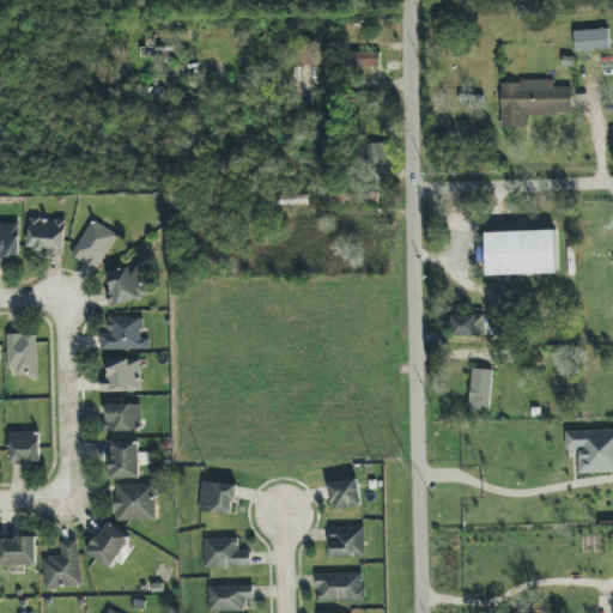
[(611,50),(610,30),(575,31),(575,52),(611,50)]
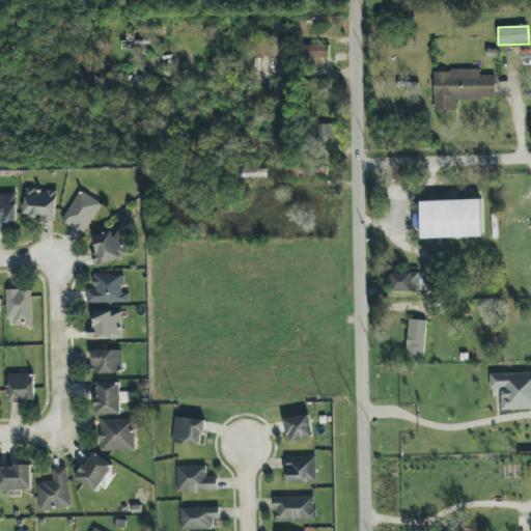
[(278,37),(259,36),(258,57),(278,57),(278,37)]
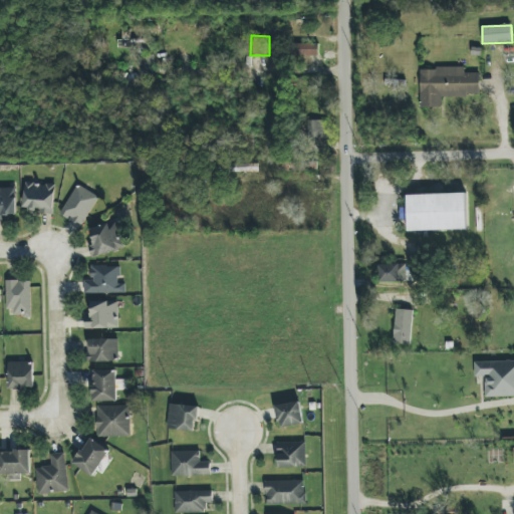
[(318,43),(295,44),(295,56),(319,55),(318,43)]
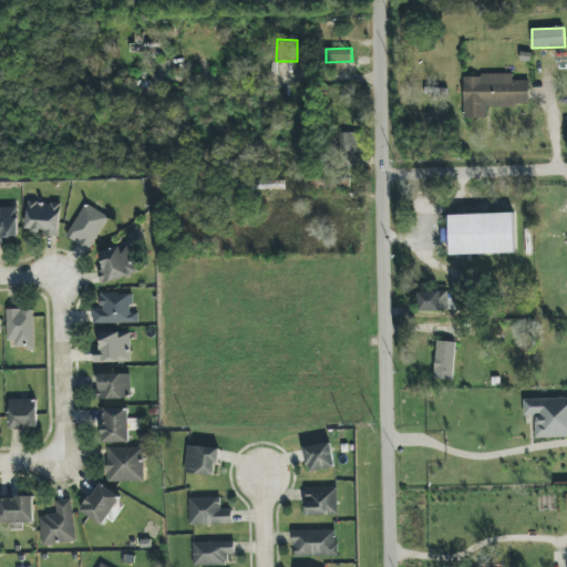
[(168,82),(167,72),(154,73),(155,83),(168,82)]
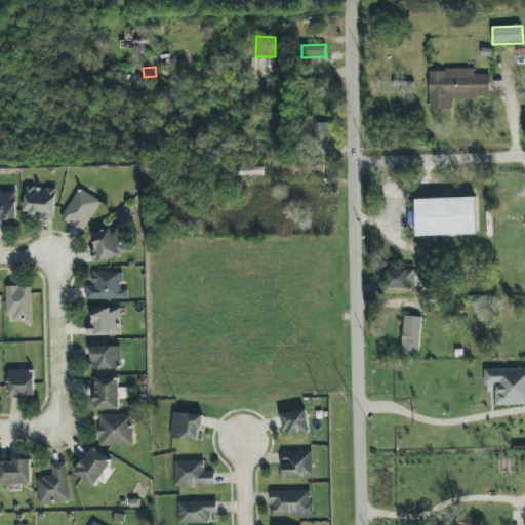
[(430,70),(429,110),(451,110),(451,97),(490,98),(490,75),(475,75),(475,70),(430,70)]
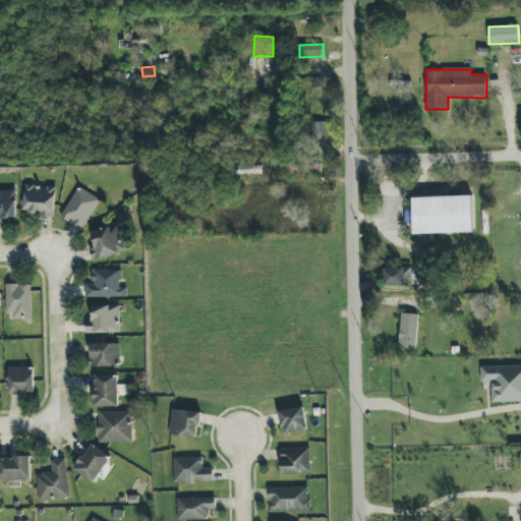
[(312,143),(331,142),(331,122),(311,122),(312,143)]
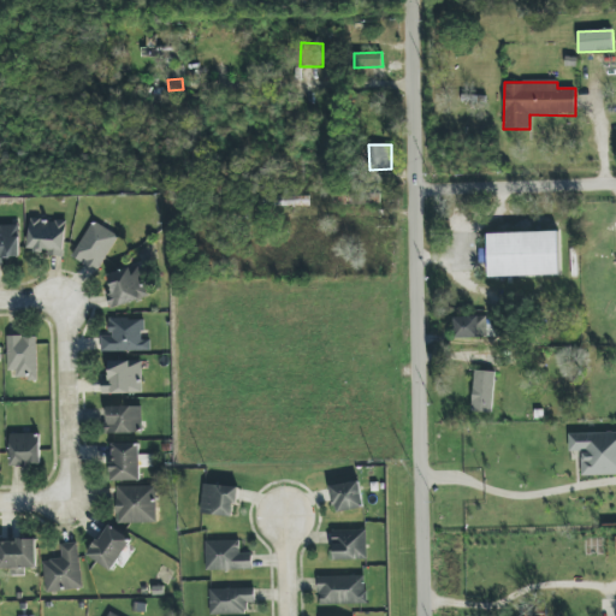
[(65,258),(66,221),(30,219),(28,250),(49,252),(49,256),(65,258)]
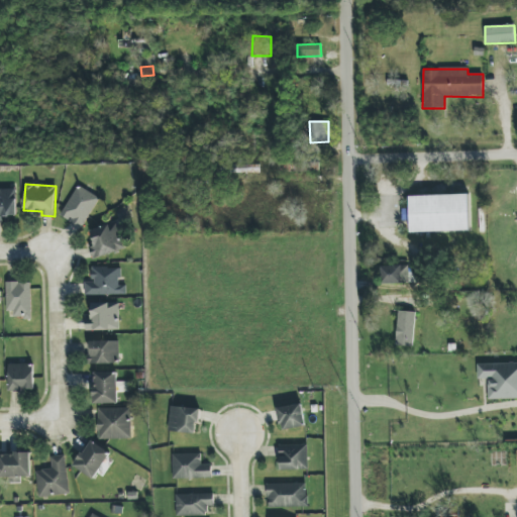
[(61,215),(82,228),(100,198),(79,186),(61,215)]
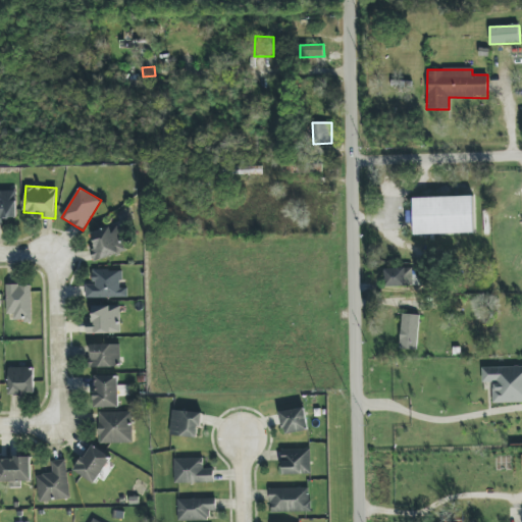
[(16,191),(0,191),(0,224),(4,224),(3,218),(17,218),(16,191)]
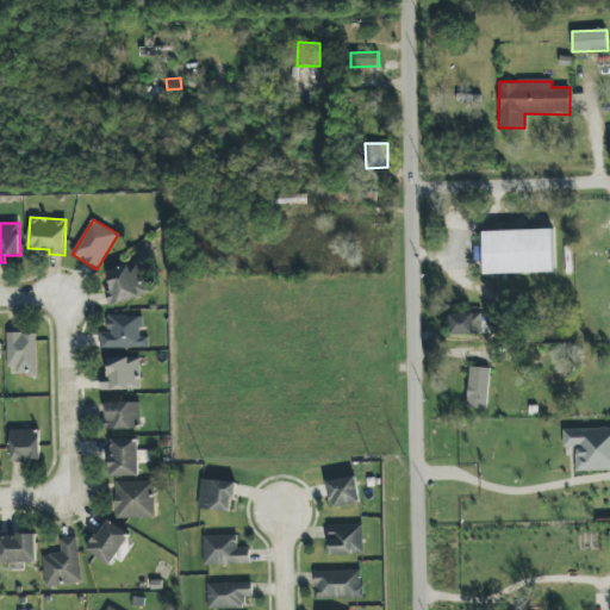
[(484,274),(554,272),(553,229),(483,231),(484,274)]
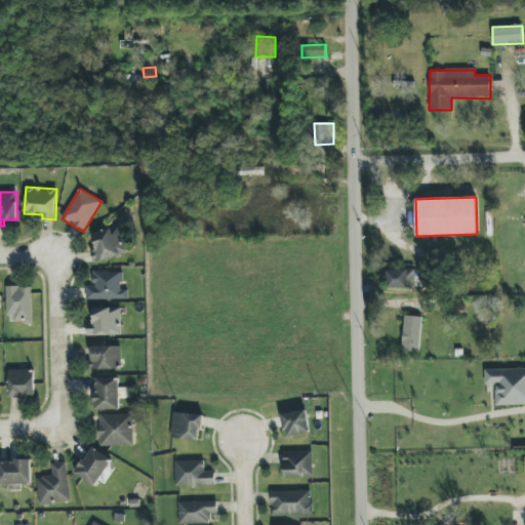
[(94,263),(127,253),(119,226),(92,233),(96,249),(91,251),(94,263)]
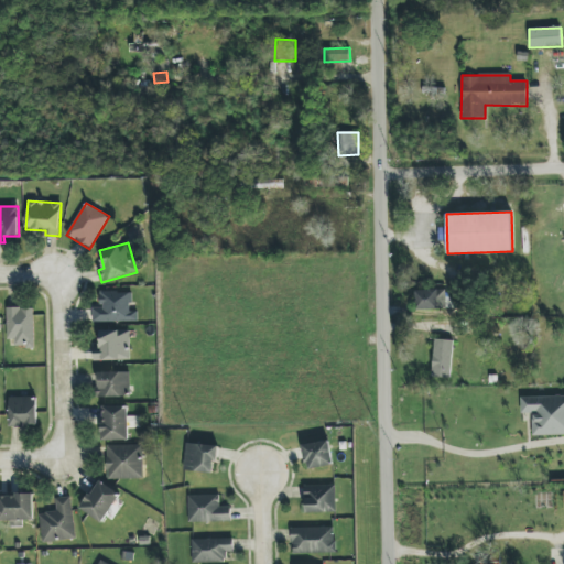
[(416,310),(446,308),(446,290),(416,290),(416,310)]
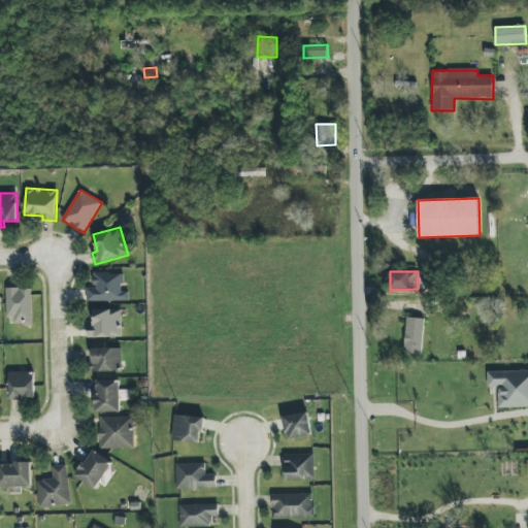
[(129,301),(129,291),(123,291),(123,273),(94,273),(94,288),(88,288),(88,301),(129,301)]
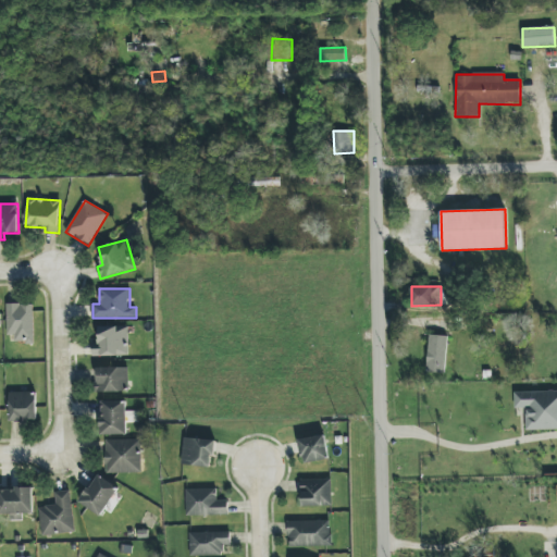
[(8,335),(14,335),(15,343),(34,343),(34,304),(7,305),(8,335)]
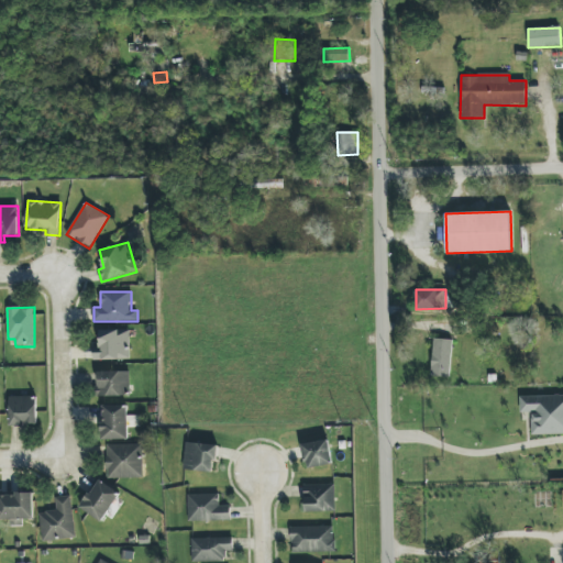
[(131,330),(100,330),(101,346),(94,346),(94,361),(131,360),(131,330)]
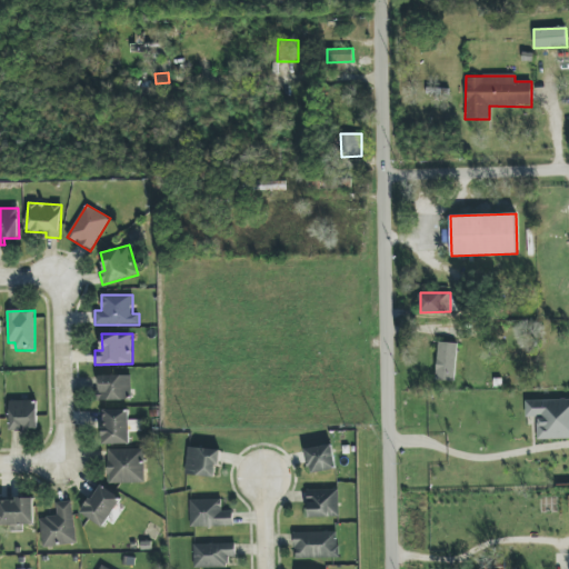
[(436,381),(455,381),(456,342),(437,342),(436,381)]
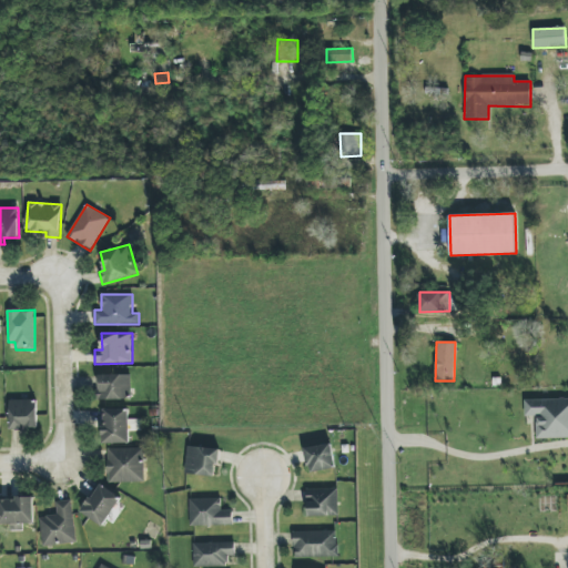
[(99,399),(130,401),(131,375),(99,375),(99,399)]
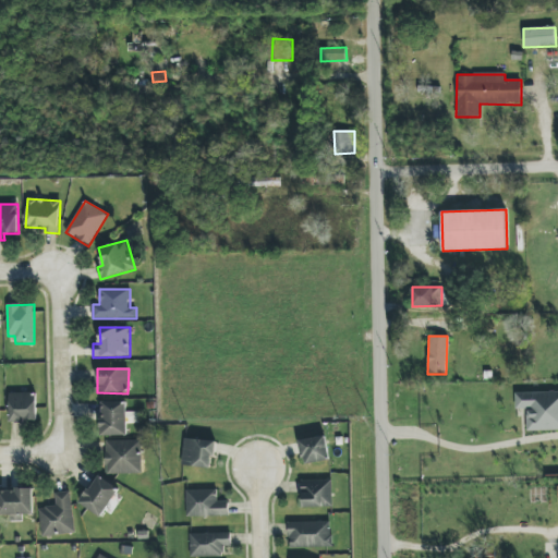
[(528,431),(557,429),(557,391),(516,392),(516,409),(528,409),(528,431)]
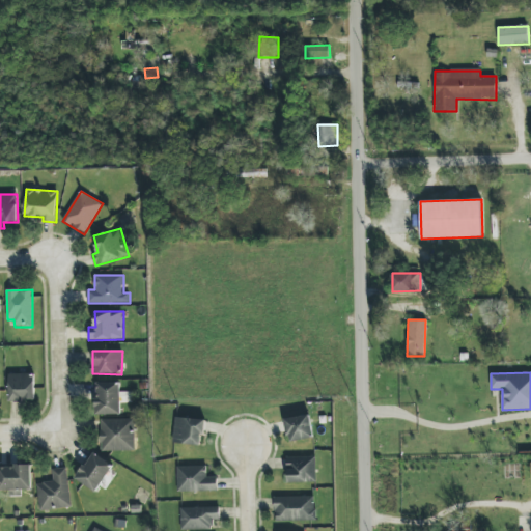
[(9,373),(9,402),(23,402),(23,399),(35,399),(35,373),(9,373)]
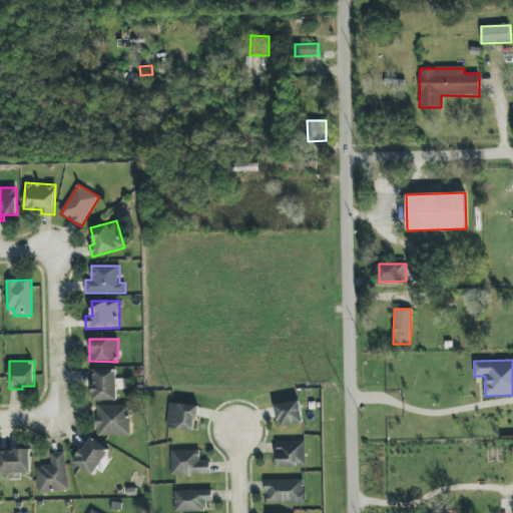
[(117,401),(116,369),(92,370),(93,401),(117,401)]
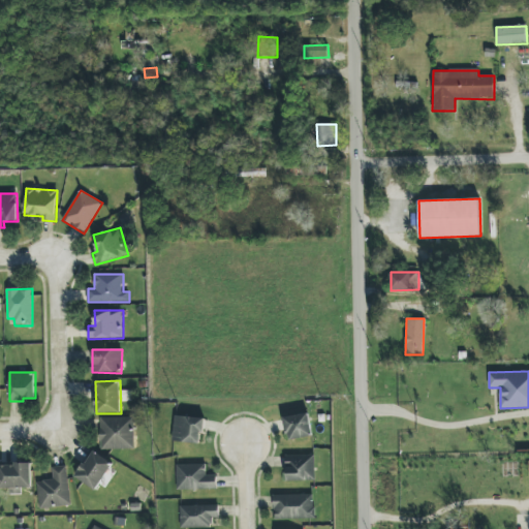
[(313,436),(309,413),(284,417),(288,441),(313,436)]
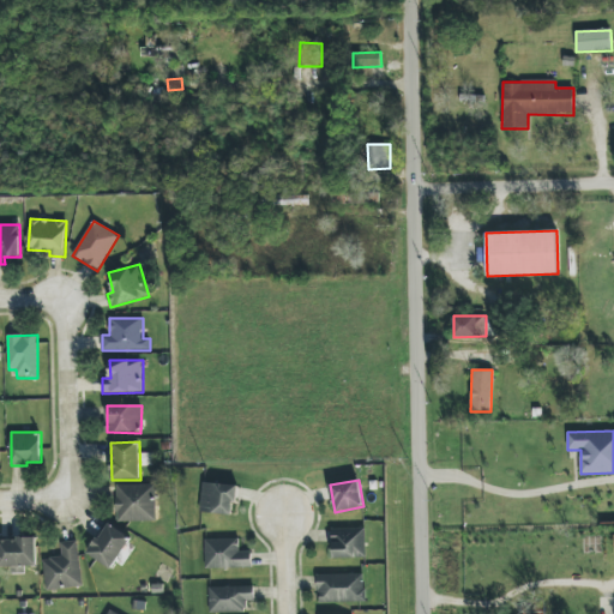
[(234,516),(238,486),(203,482),(200,512),(234,516)]
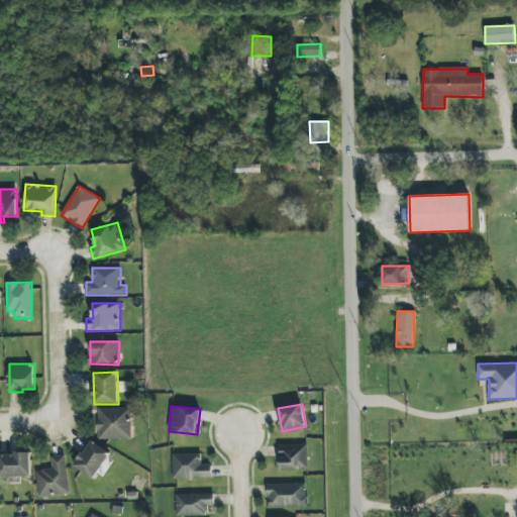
[(98,408),(99,439),(131,439),(130,408),(98,408)]
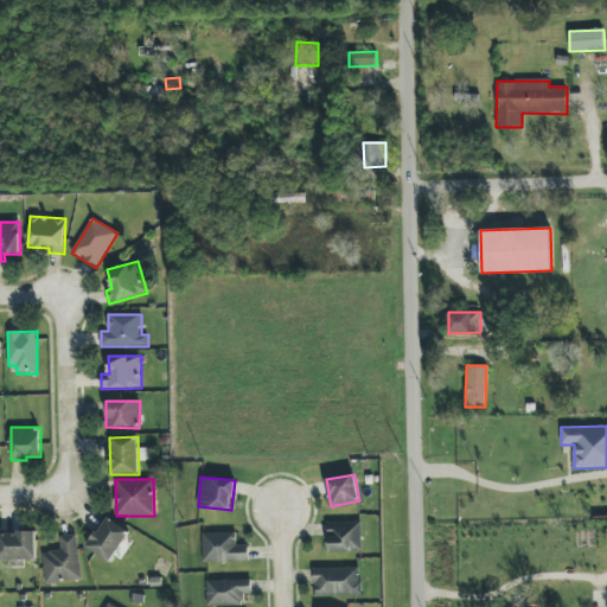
[(110,562),(129,531),(106,517),(88,549),(110,562)]
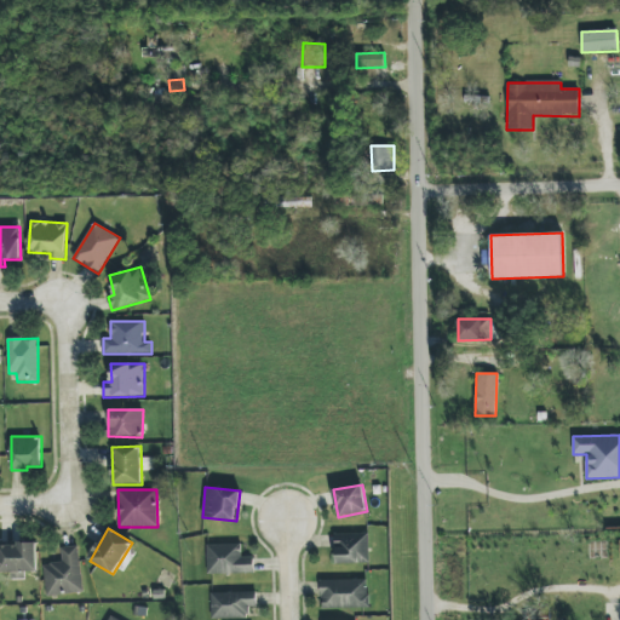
[(336,534),(337,564),(369,563),(369,533),(336,534)]
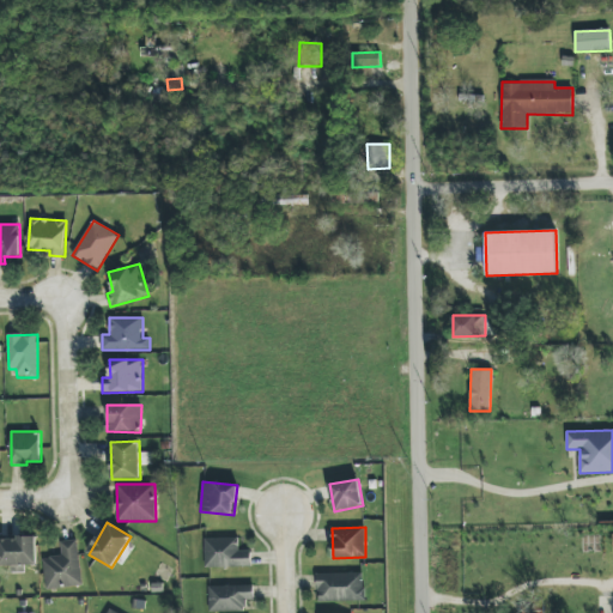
[(205,539),(205,568),(252,566),(252,551),(240,551),(238,538),(205,539)]
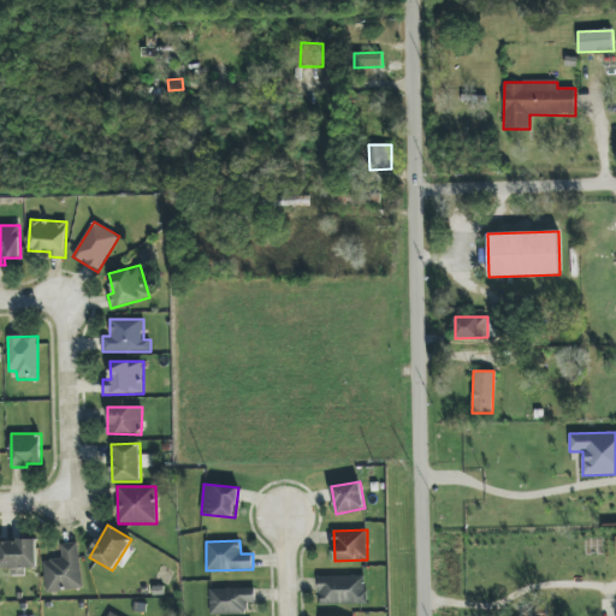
[(83,588),(77,543),(61,544),(63,558),(43,561),(46,592),(83,588)]
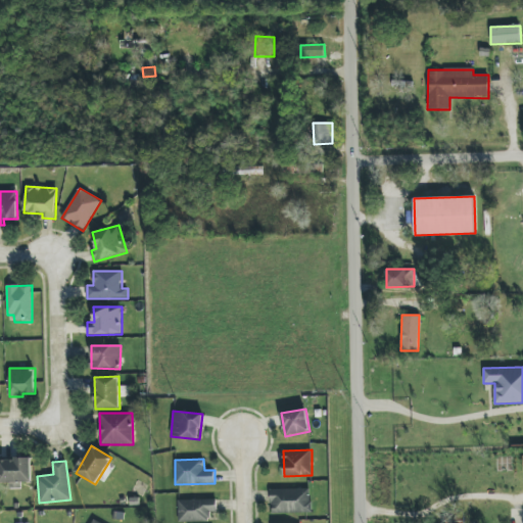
[(311,488),(271,489),(271,514),(312,513),(311,488)]
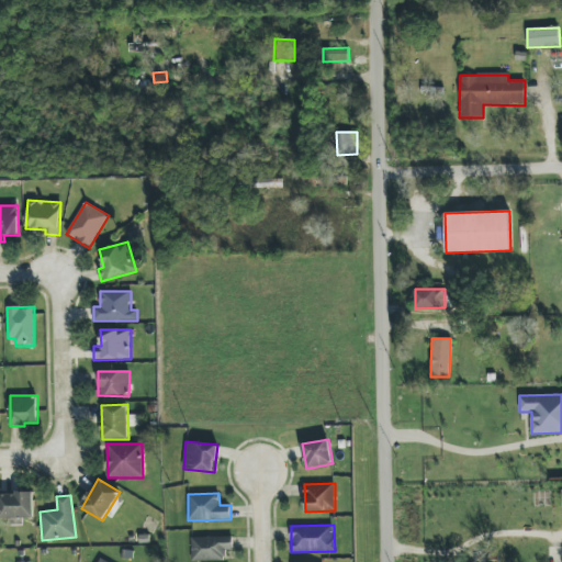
[(233,537),(192,538),(192,561),(225,561),(225,550),(233,550),(233,537)]
